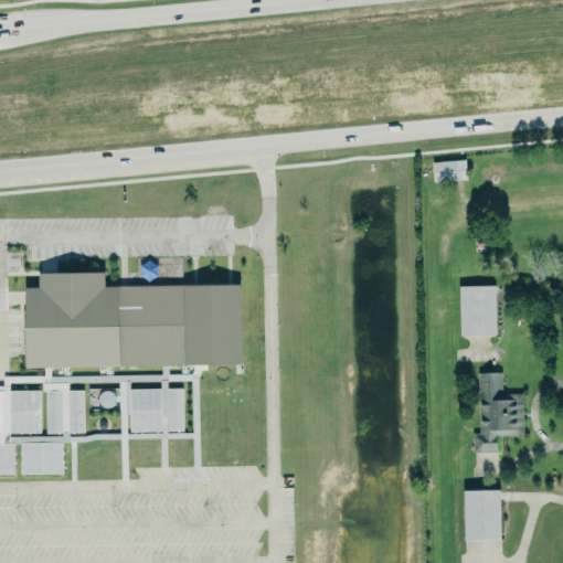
[(435,182),(468,181),(467,161),(434,162),(435,182)]
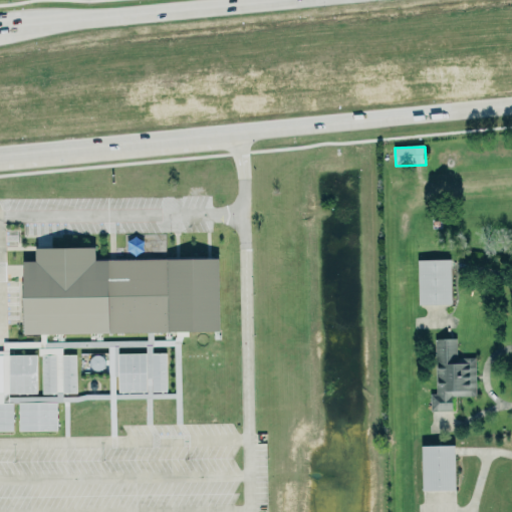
[(26,333),(219,331),(219,260),(96,261),(96,247),(37,248),(37,264),(25,264),(26,333)]
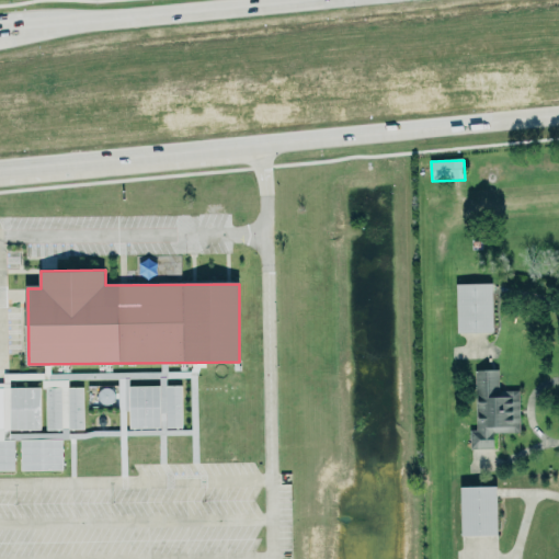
[(493,284),(457,285),(458,333),(493,333),(493,284)]
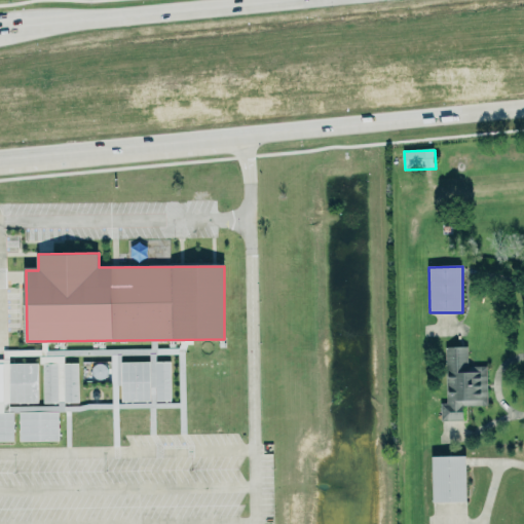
[(463,420),(463,406),(489,405),(488,366),(469,366),(469,346),(457,344),(446,346),(448,403),(442,403),(442,421),(463,420)]
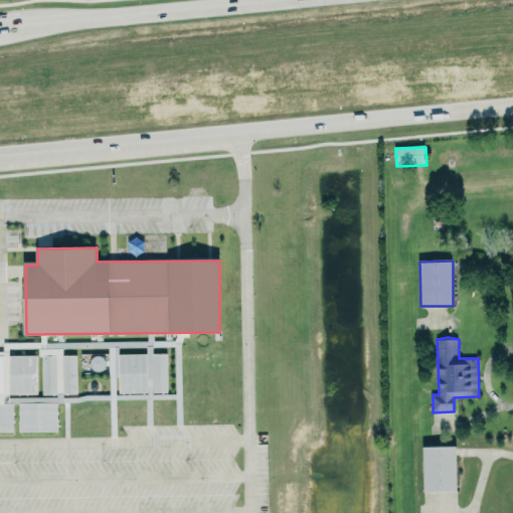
[(148,392),(120,393),(119,355),(147,354),(148,392)]
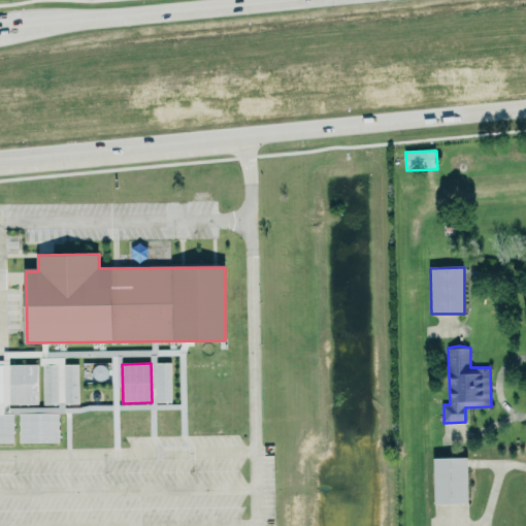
[(156,363),(171,363),(172,402),(157,402),(156,363)]
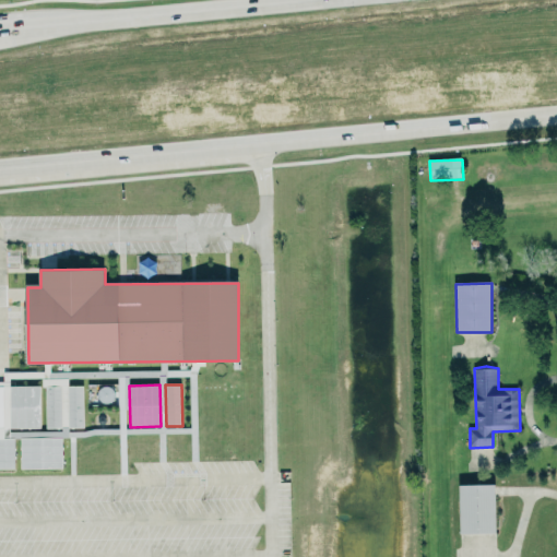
[(10,387),(40,387),(42,428),(11,428),(10,387)]
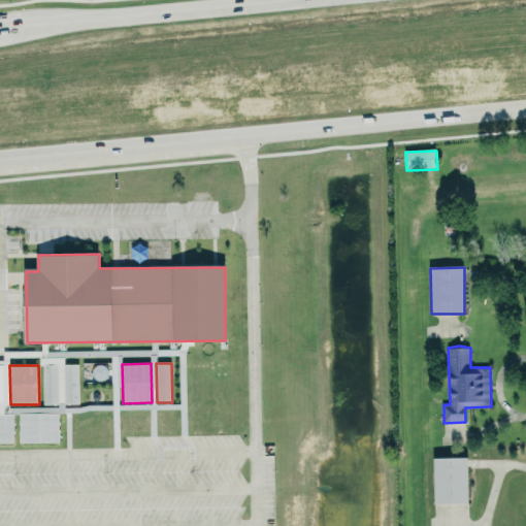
[(65,404),(65,365),(79,365),(79,404),(65,404)]
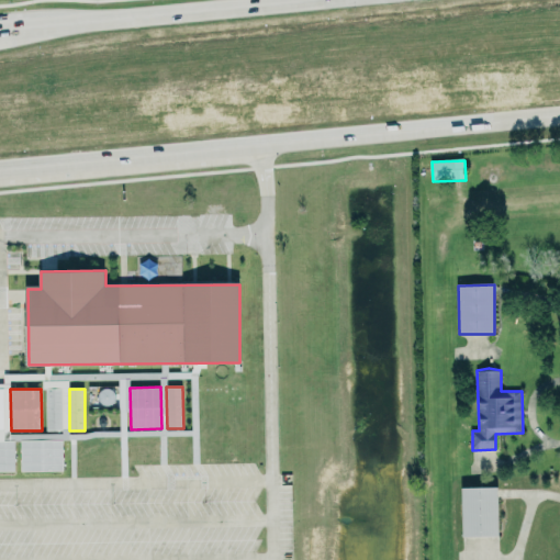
[(47,391),(63,391),(63,430),(47,430),(47,391)]
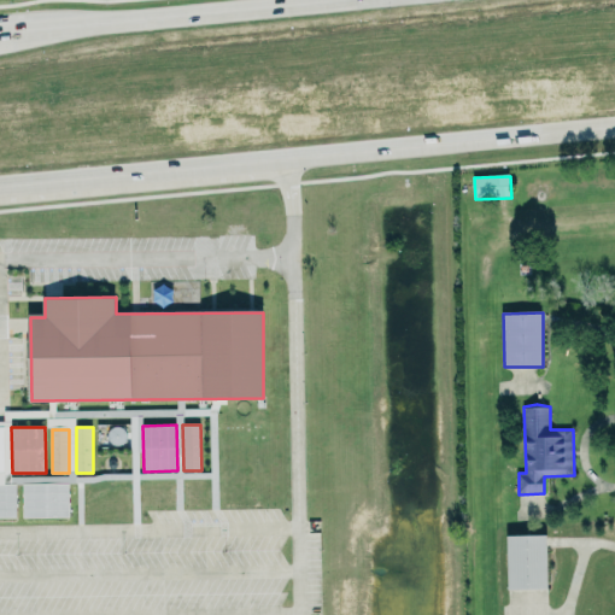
[(23,485),(70,484),(70,520),(23,520),(23,485)]
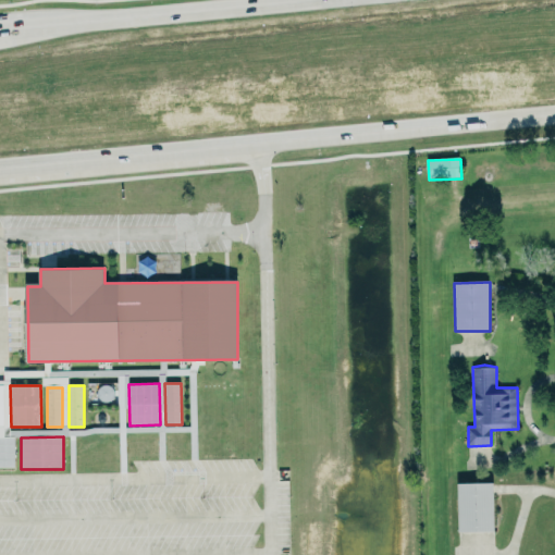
[(15,467),(0,467),(0,438),(15,438),(15,467)]
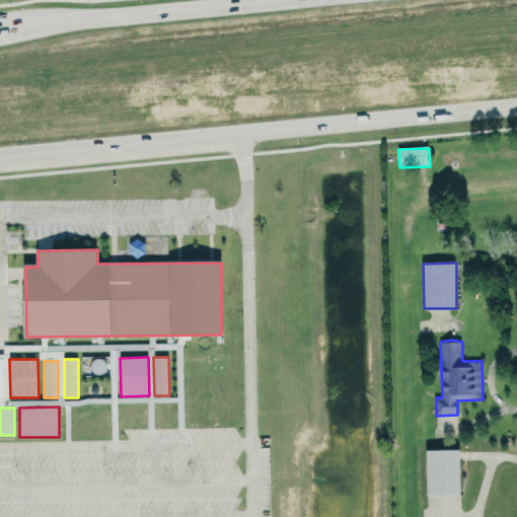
[(427,451),(428,497),(460,496),(460,450),(427,451)]
